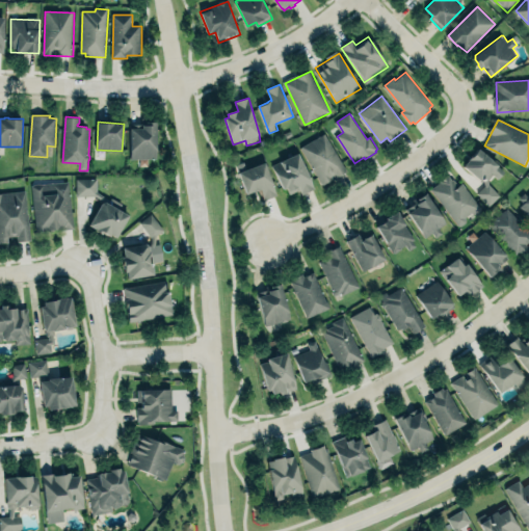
[(132,160),(158,159),(157,123),(131,124),(132,160)]
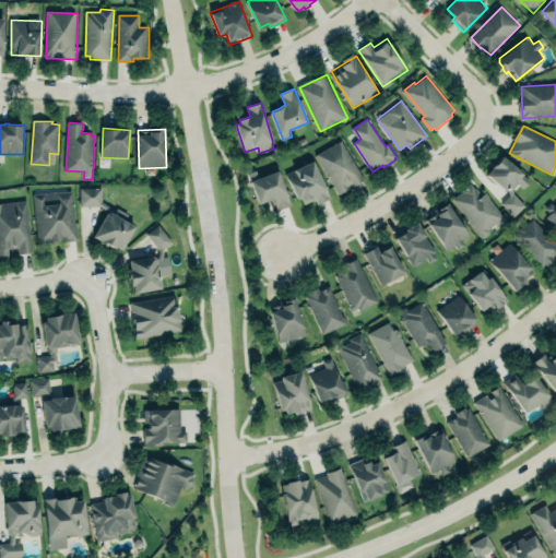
[(318,154),(343,140),(366,179),(354,187),(352,183),(350,185),(352,188),(341,194),(318,154)]
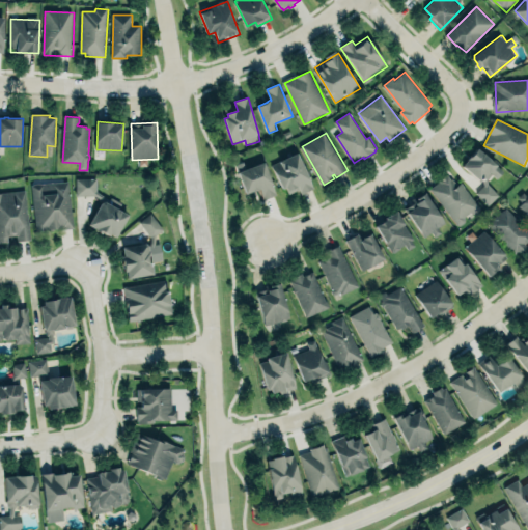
[(492,206),(501,194),(491,186),(503,169),(477,149),(463,167),(485,185),(477,195),(492,206)]
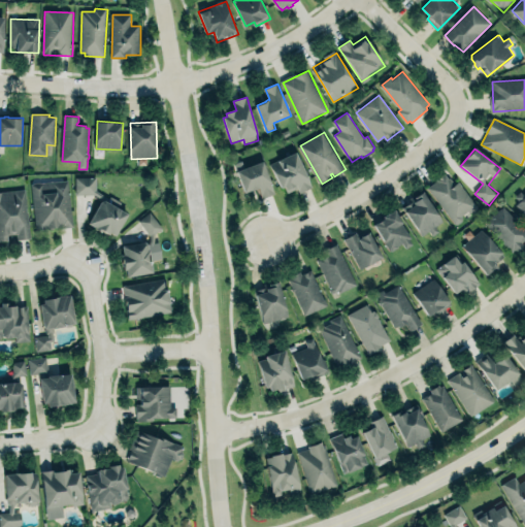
[(271,164),(297,152),(314,188),(301,193),(299,188),(289,193),(286,186),(283,188),(271,164)]
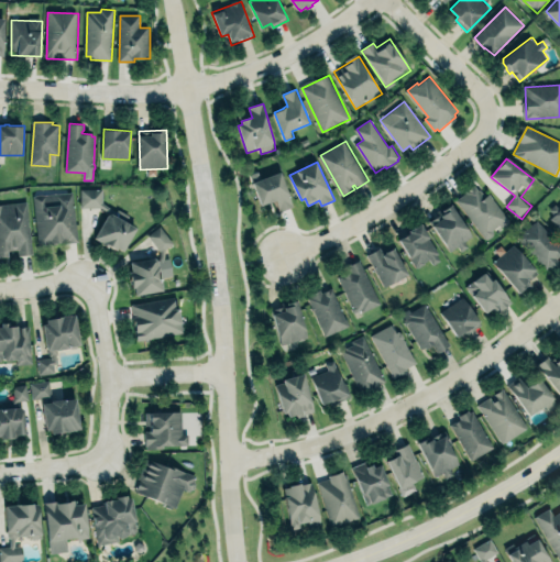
[(253,182),(282,172),(294,207),(281,211),(276,199),(262,205),(253,182)]
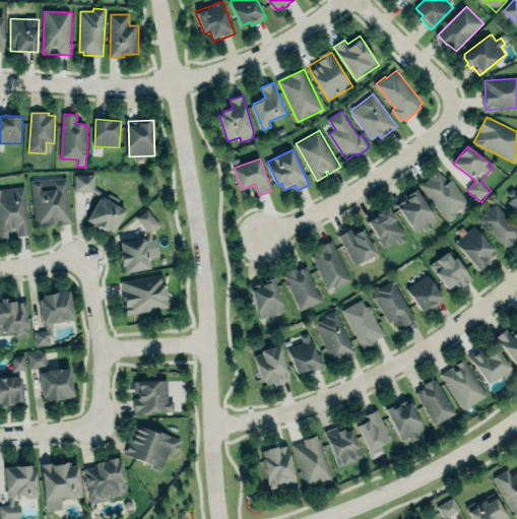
[(452,179),(448,182),(440,172),(422,185),(448,221),(471,205),(452,179)]
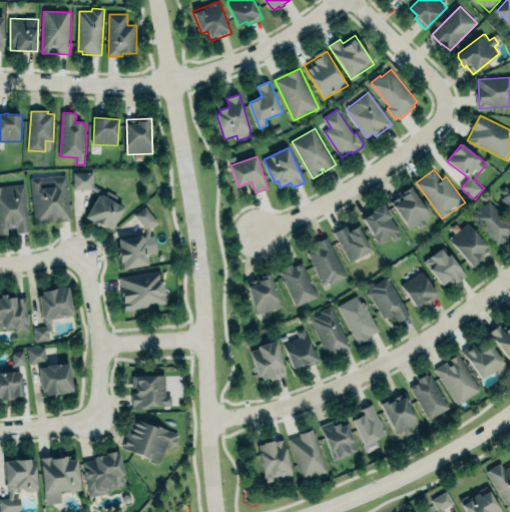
[(102,194),(99,195),(87,216),(93,220),(92,221),(99,224),(100,223),(101,225),(103,226),(104,225),(105,226),(107,228),(108,225),(113,228),(125,207),(108,197),(109,194),(94,184),(94,172),(75,172),(75,189),(93,189),(102,194)]
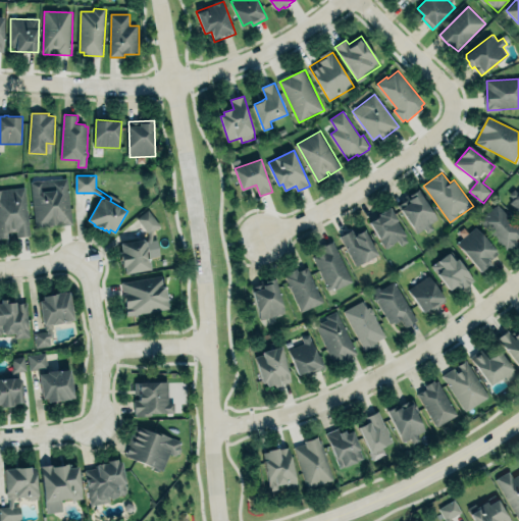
[(32,183),(35,180),(39,180),(43,180),(68,177),(73,224),(61,225),(61,223),(54,224),(54,226),(37,228),(32,183)]
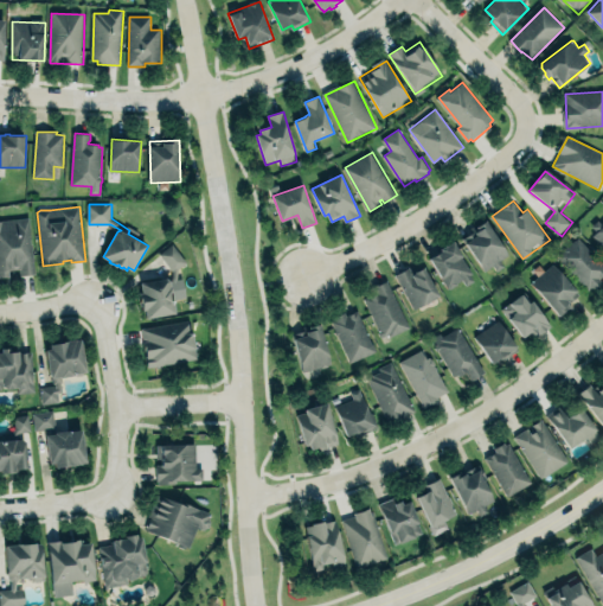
[(0,221),(31,217),(33,238),(32,238),(32,243),(33,243),(37,274),(21,275),(20,269),(10,269),(11,276),(8,278),(8,276),(2,276),(2,278),(0,278),(0,221)]
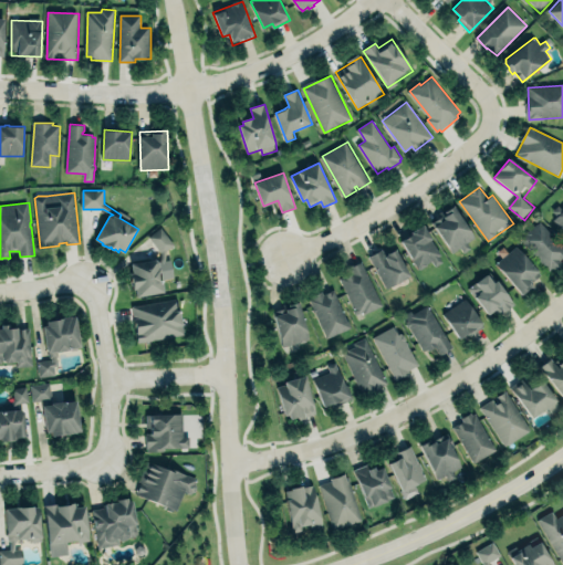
[(454,205),(476,238),(468,242),(471,248),(466,252),(461,248),(454,253),(431,222),(442,216),(440,212),(446,209),(446,210),(454,205)]
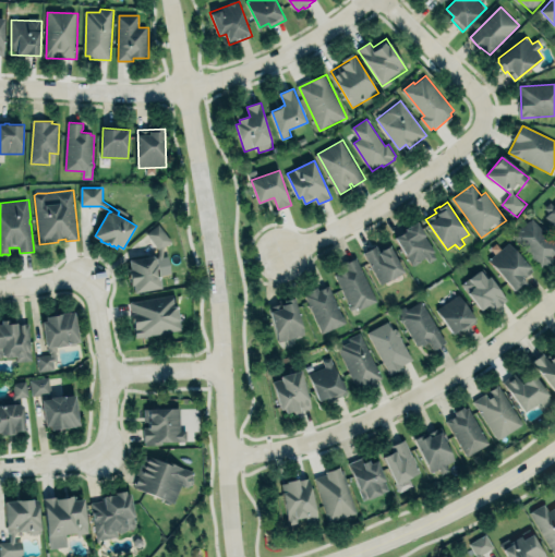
[(554,204),(552,202),(545,208),(550,213),(546,216),(554,225),(554,204)]
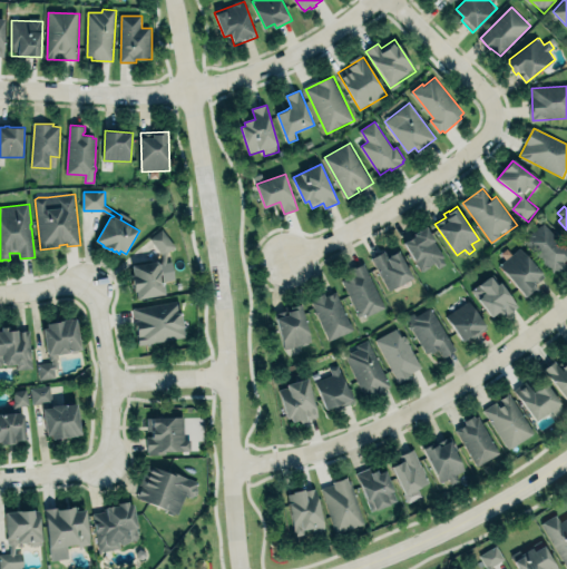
[(526,241),(555,273),(557,271),(559,272),(566,265),(566,263),(565,262),(566,261),(566,246),(545,223),(536,231),(535,231),(531,234),(530,236),(526,241)]
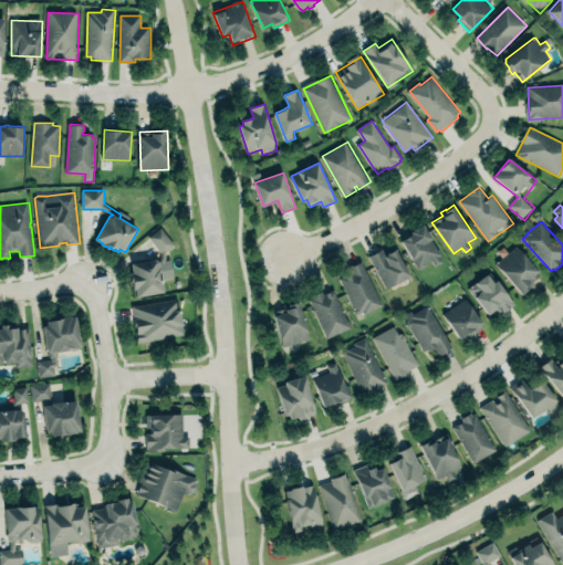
[(445,263),(426,227),(402,239),(417,271),(433,264),(435,268),(445,263)]
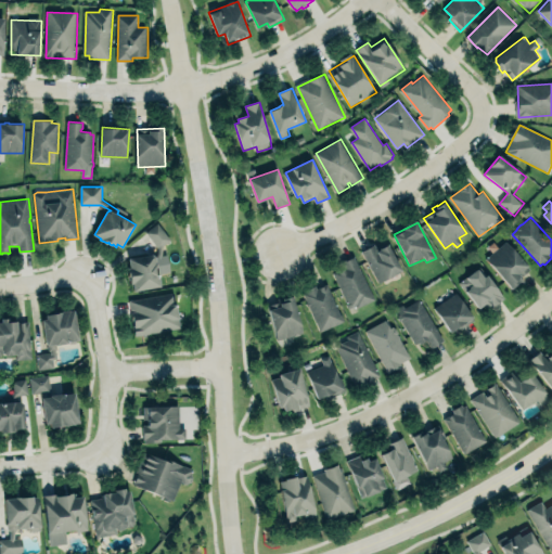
[(129,258),(153,254),(156,256),(157,261),(158,259),(159,248),(148,232),(159,223),(172,240),(164,246),(163,259),(166,273),(159,274),(162,286),(136,291),(133,283),(131,283),(130,277),(129,277),(128,268),(131,267),(129,258)]
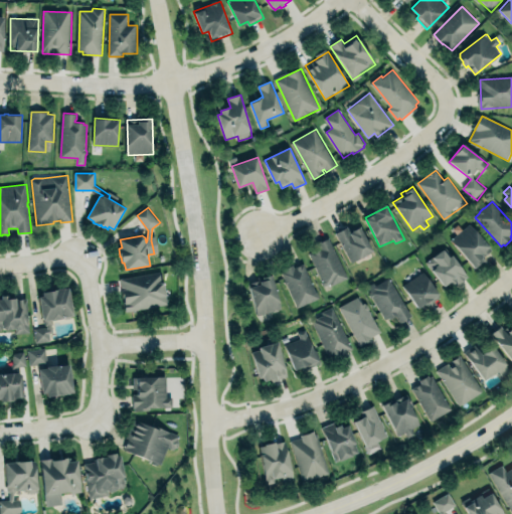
[(493,250),(472,224),(452,240),(475,270),(487,261),(484,258),(493,250)]
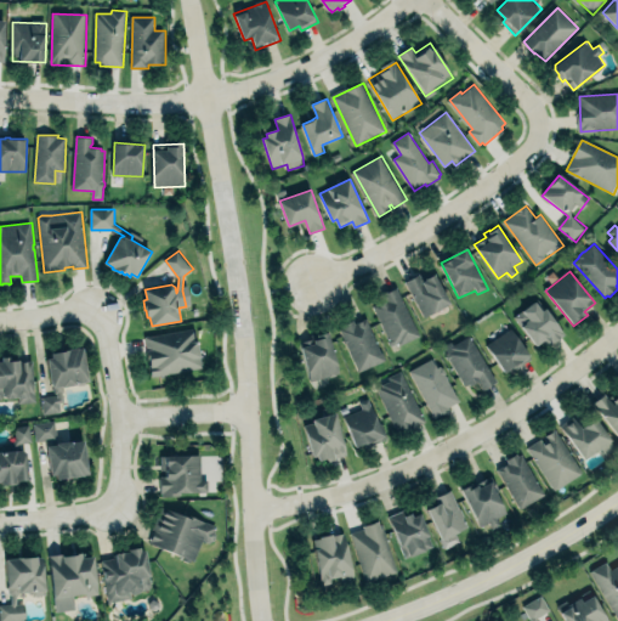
[(406,281),(420,272),(423,277),(426,275),(427,277),(435,272),(451,303),(425,317),(406,281)]
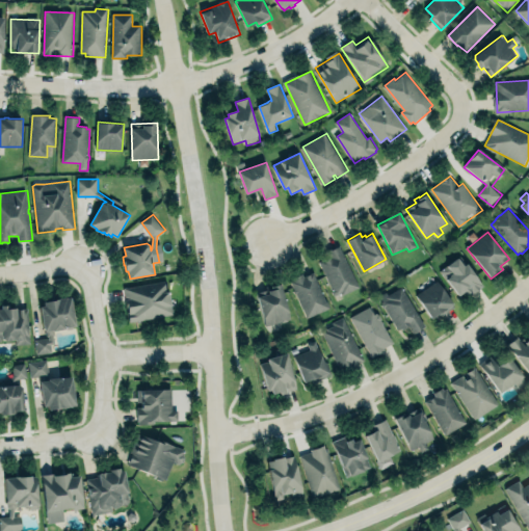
[(327,250),(331,257),(320,262),(337,296),(342,293),(343,295),(361,287),(341,244),(327,250)]
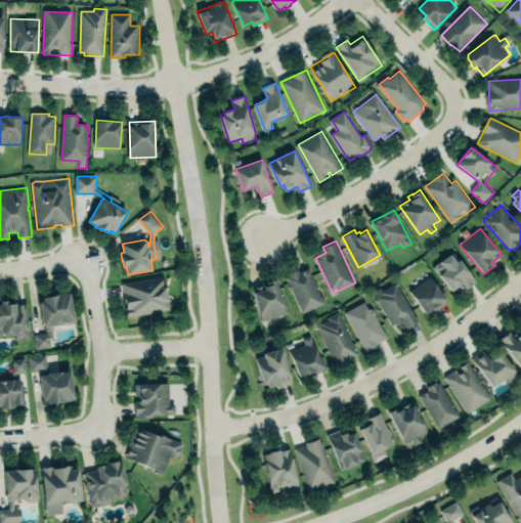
[(460,259),(477,281),(466,290),(463,287),(460,290),(458,287),(452,291),(434,266),(450,253),(457,261),(460,259)]
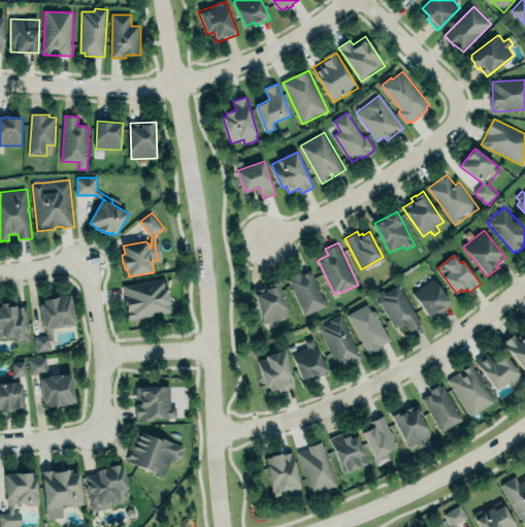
[(292,276),(301,272),(302,275),(313,270),(329,305),(306,316),(289,281),(293,278),(292,276)]
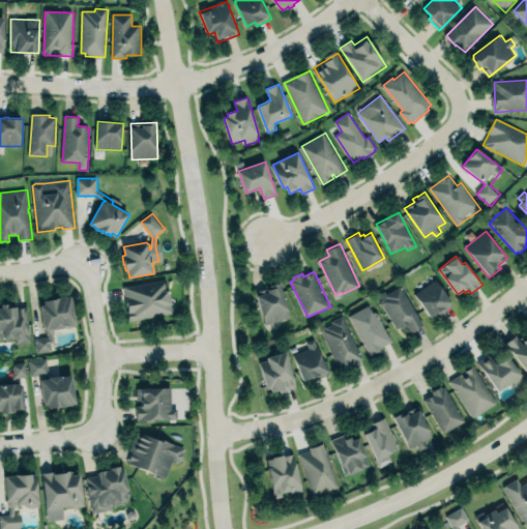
[(436,278),(454,305),(440,315),(438,312),(430,317),(415,294),(436,278)]
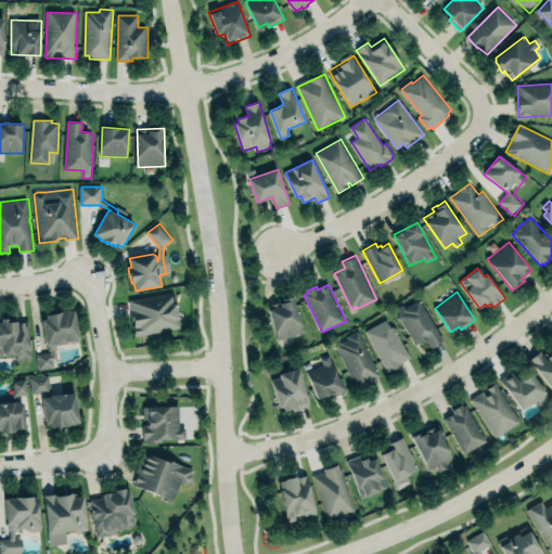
[(130,300),(176,293),(181,329),(137,336),(130,300)]
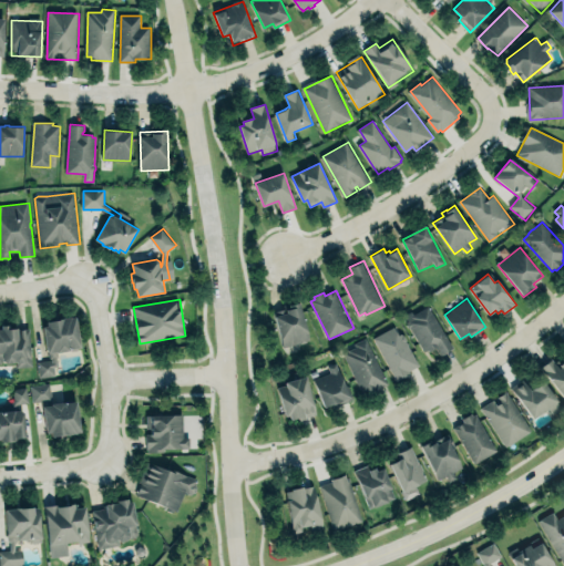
[(275,310),(283,348),(309,342),(303,305),(275,310)]
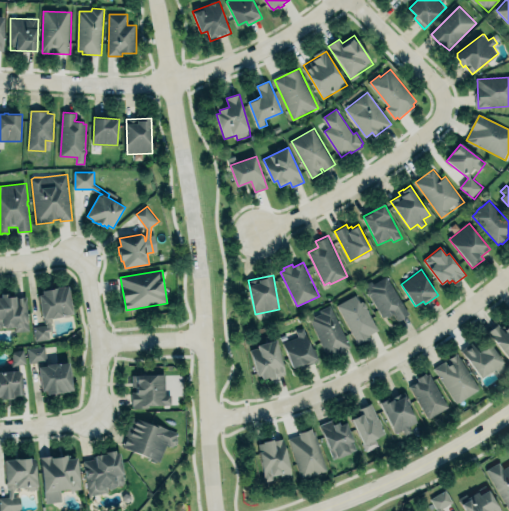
[(387,276),(371,285),(373,288),(368,291),(368,292),(369,296),(371,295),(383,317),(387,315),(387,316),(394,313),(398,320),(409,313),(387,276)]
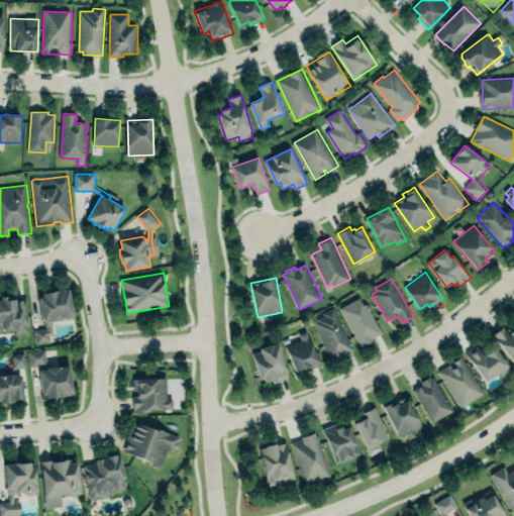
[(39,294),(43,322),(74,318),(71,291),(39,294)]
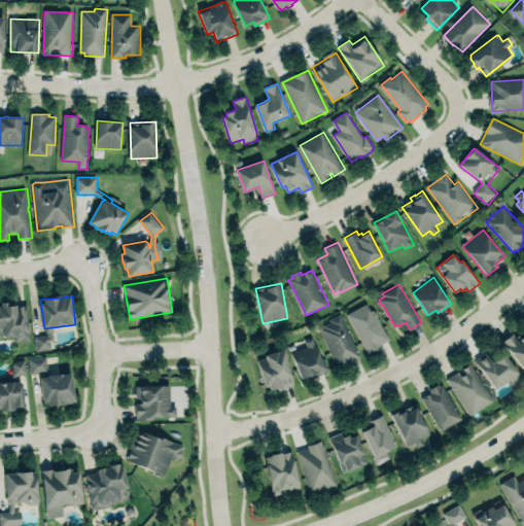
[(0,306),(2,306),(2,302),(9,301),(9,305),(16,305),(16,306),(29,305),(32,341),(16,342),(16,337),(14,336),(13,337),(6,338),(4,337),(2,338),(0,338),(0,306)]
